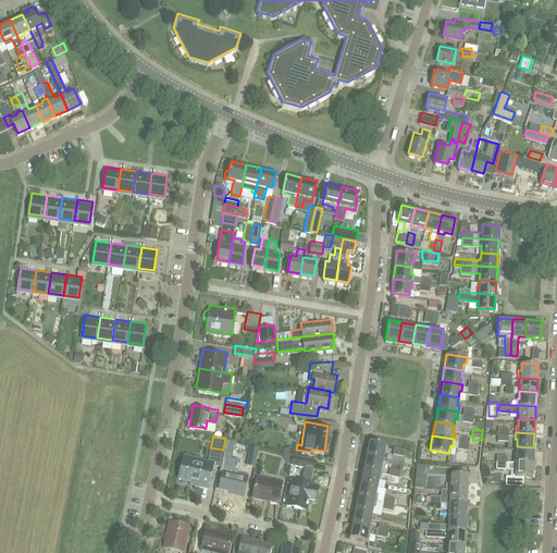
[(369,440),(366,453),(383,457),(384,450),(386,451),(387,444),(369,440)]
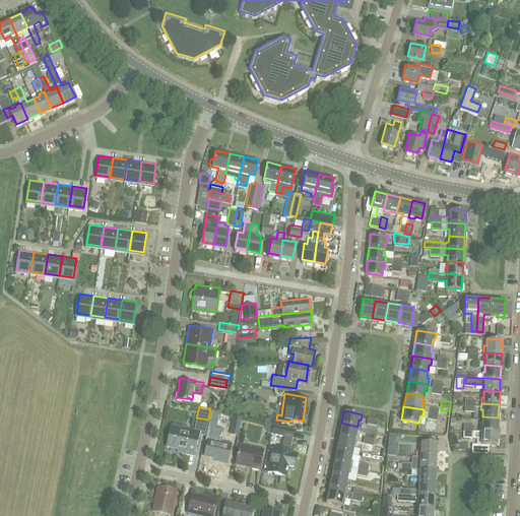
[(231,420),(233,420),(230,432),(238,434),(242,415),(232,413),(231,420)]
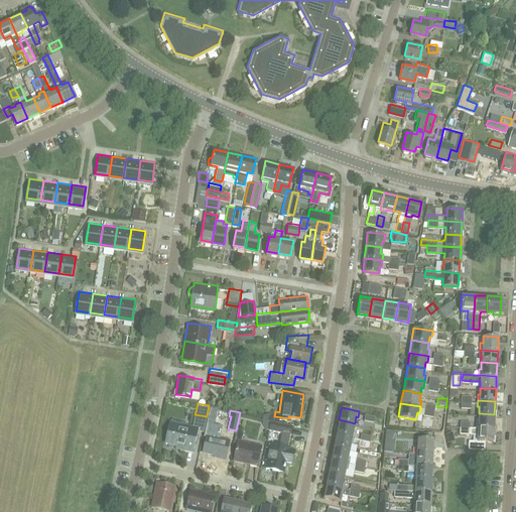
[(375,414),(365,412),(364,418),(374,420),(375,414)]
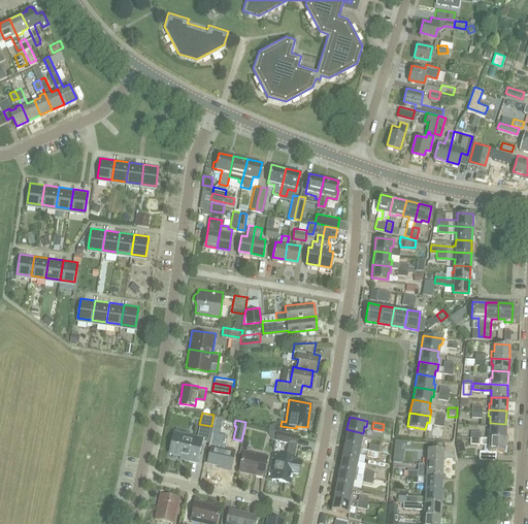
[(488,429),(487,436),(505,436),(505,424),(490,423),(489,429),(488,429)]
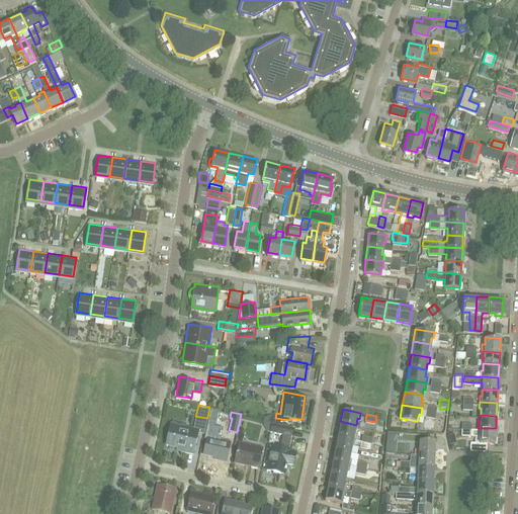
[(279,444),(272,443),(266,466),(284,470),(287,460),(292,461),(295,450),(289,448),(290,447),(287,446),(290,433),(292,424),(271,420),(269,428),(282,431),(279,444)]
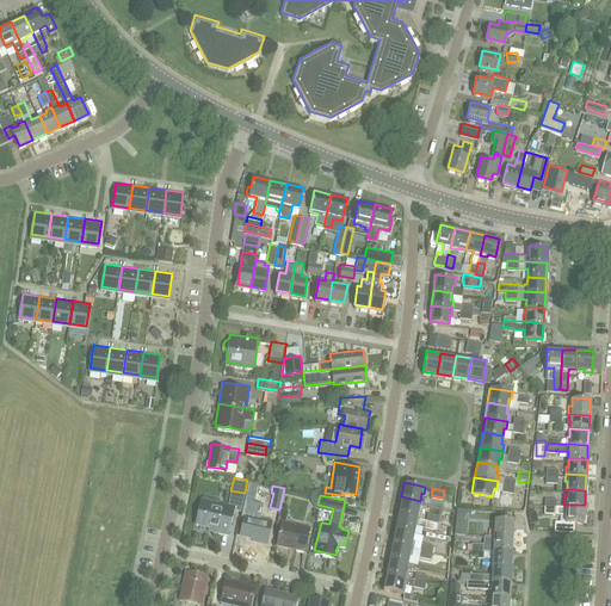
[(196,521),(199,523),(198,524),(199,525),(204,526),(205,525),(207,524),(215,526),(214,529),(227,532),(232,514),(233,507),(234,504),(228,502),(222,501),(202,496),(196,521)]
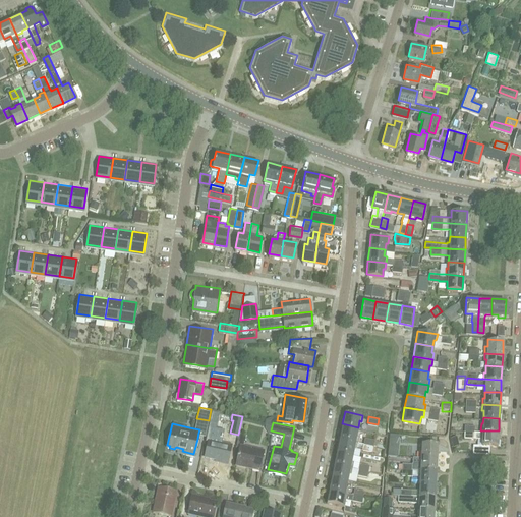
[(358,427),(342,423),(340,437),(357,441),(359,434),(356,434),(358,427)]
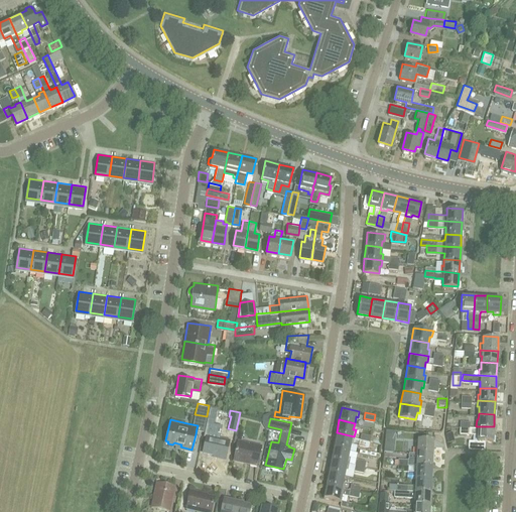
[(460,431),(469,431),(478,432),(477,438),(469,438),(468,446),(484,448),(485,439),(493,439),(494,426),(476,426),(470,425),(460,425),(460,431)]
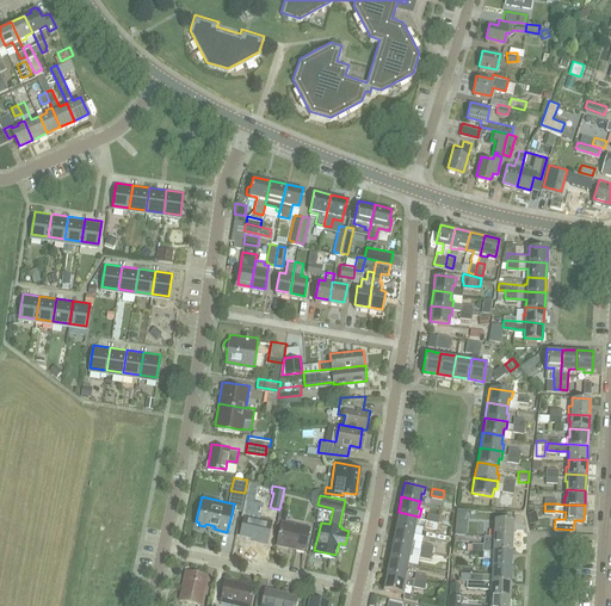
[(419,517),(399,512),(395,526),(407,529),(413,531),(415,523),(418,524),(419,517)]
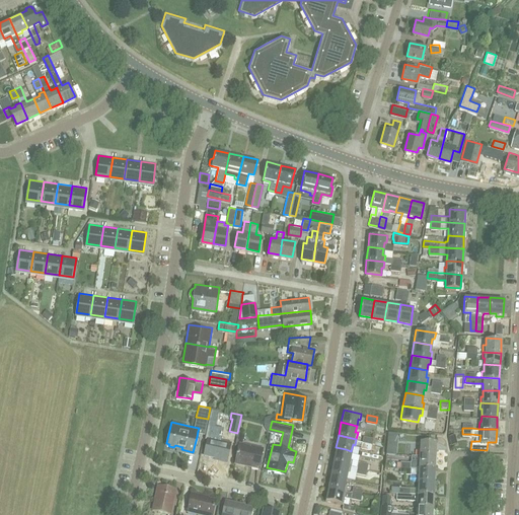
[(226,459),(230,441),(219,438),(219,440),(208,438),(204,452),(219,456),(218,457),(226,459)]
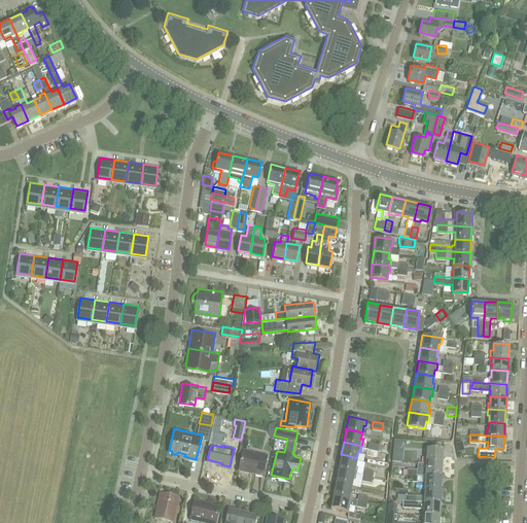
[(262,474),(267,453),(243,448),(239,466),(253,469),(253,472),(262,474)]
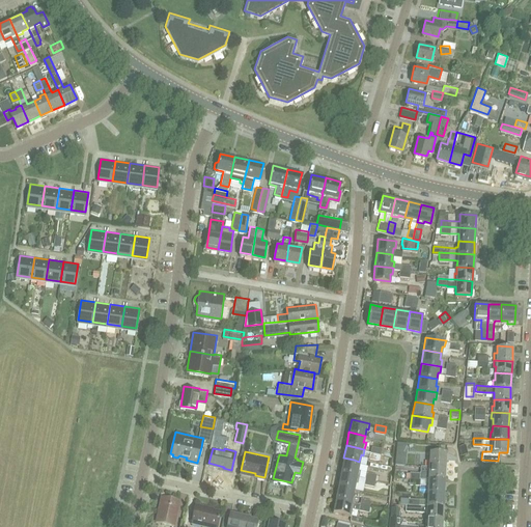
[(429,458),(428,465),(445,465),(446,452),(427,451),(427,458),(429,458)]
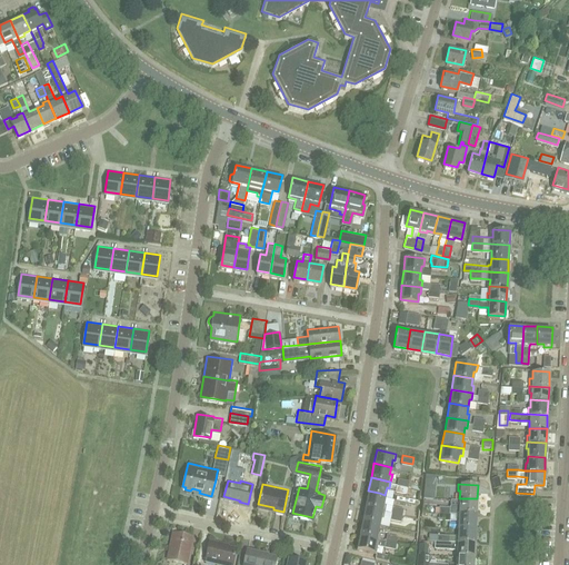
[(385,508),(386,502),(383,502),(385,495),(379,493),(368,491),(365,505),(385,508)]
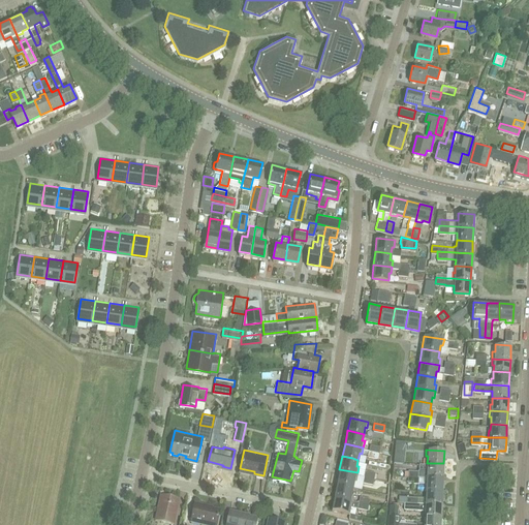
[(418,475),(442,476),(443,463),(427,463),(427,469),(425,469),(408,468),(408,474),(418,475)]
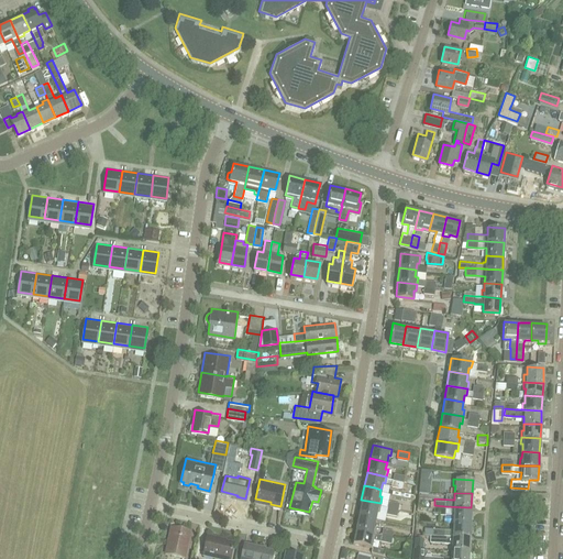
[(381,503),(361,500),(359,513),(375,516),(377,510),(379,511),(381,503)]
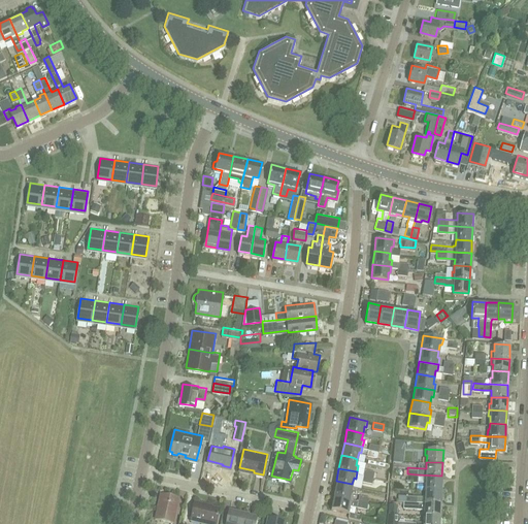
[(363,473),(362,480),(372,482),(373,476),(363,473)]
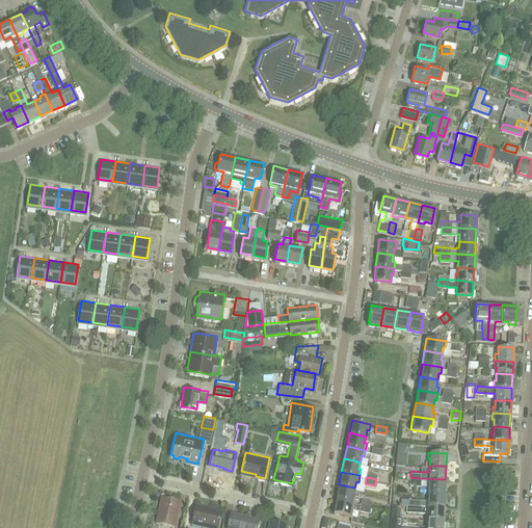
[(427,484),(428,484),(428,492),(445,493),(445,479),(421,478),(410,477),(410,483),(427,484)]
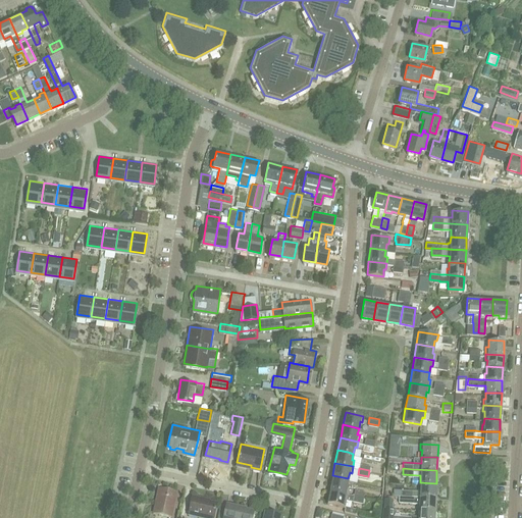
[(372,471),(372,480),(383,480),(383,472),(372,471)]
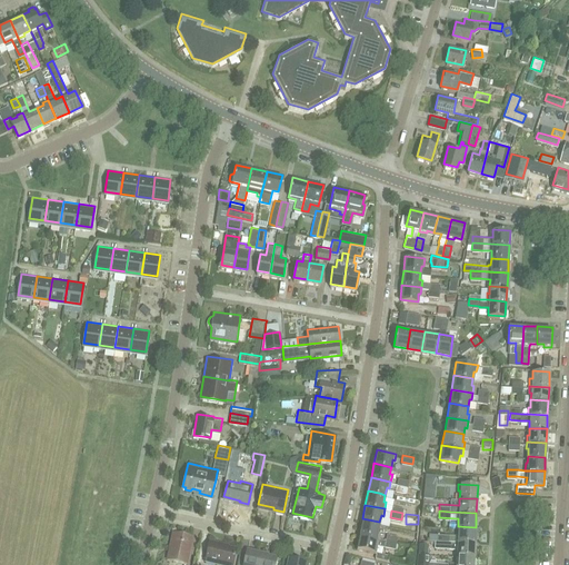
[(362,518),(359,533),(379,536),(380,529),(378,528),(379,522),(362,518)]
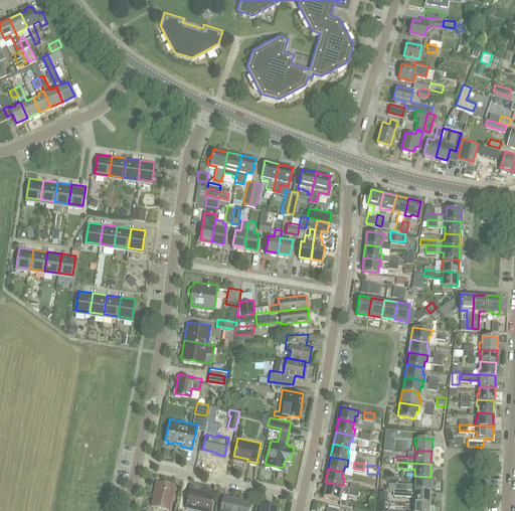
[(412,482),(412,488),(430,489),(431,477),(414,476),(414,482),(412,482)]
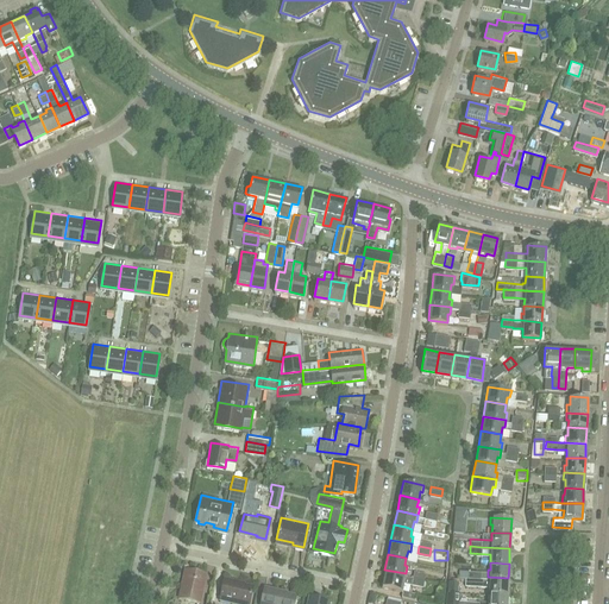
[(447,574),(446,565),(433,565),(433,574),(447,574)]
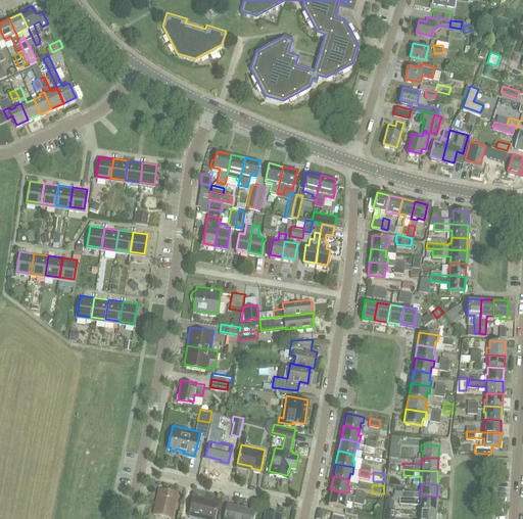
[(172,515),(177,490),(158,486),(153,511),(172,515)]
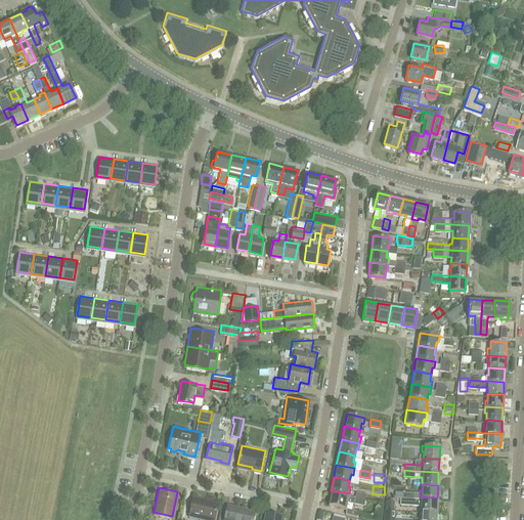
[(355,495),(349,493),(331,490),(329,503),(346,507),(348,500),(354,501),(355,495)]
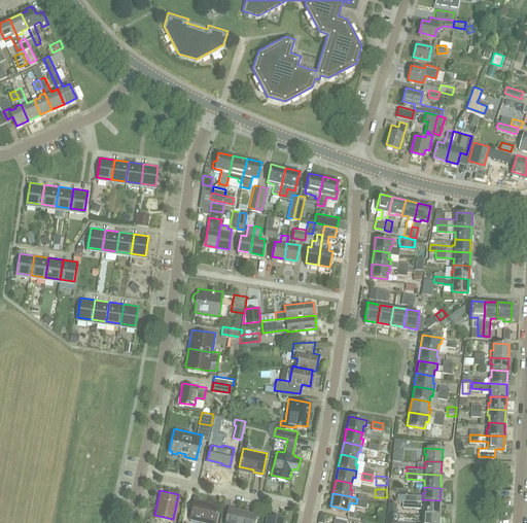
[(215,520),(218,504),(210,503),(211,501),(194,497),(189,517),(202,519),(202,518),(215,520)]
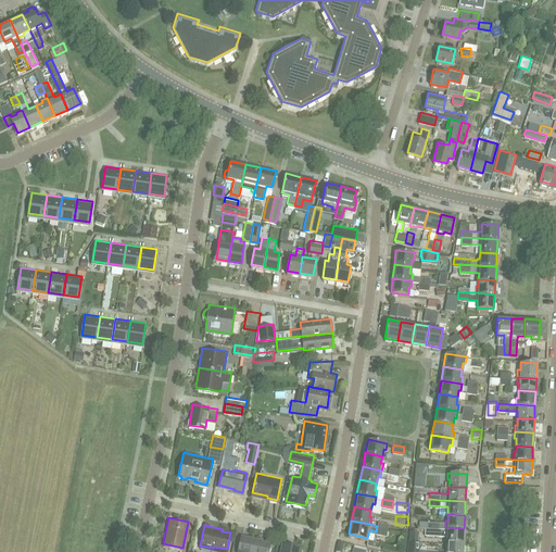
[(422,534),(444,535),(446,535),(446,541),(463,542),(464,528),(445,527),(438,527),(428,526),(422,526),(422,534)]
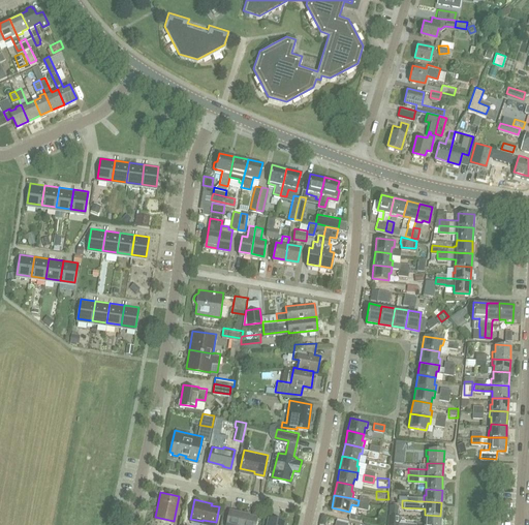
[(229,507),(225,523),(232,524),(254,524),(256,515),(249,514),(249,512),(229,507)]
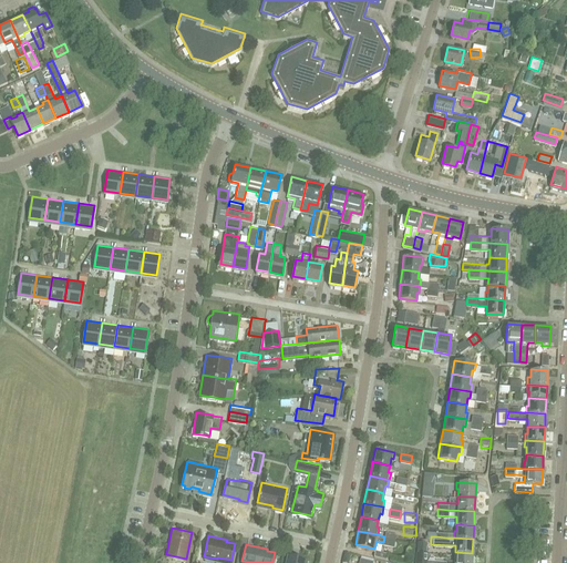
[(471,562),(472,553),(455,552),(454,560),(446,559),(445,560),(428,559),(428,551),(416,551),(415,562),(471,562)]
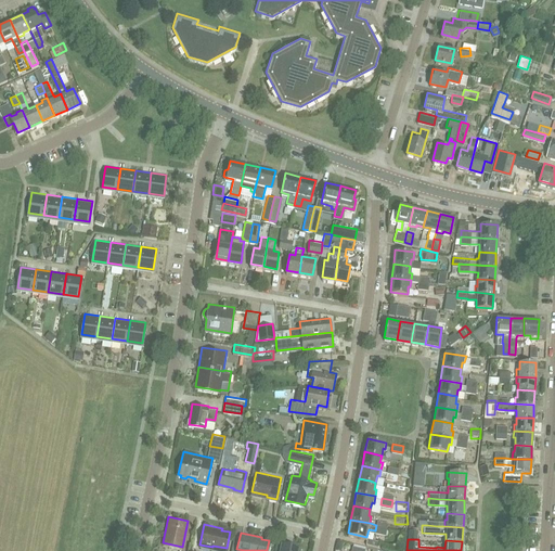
[(298,550),(300,546),(281,541),(279,550),(298,550)]
